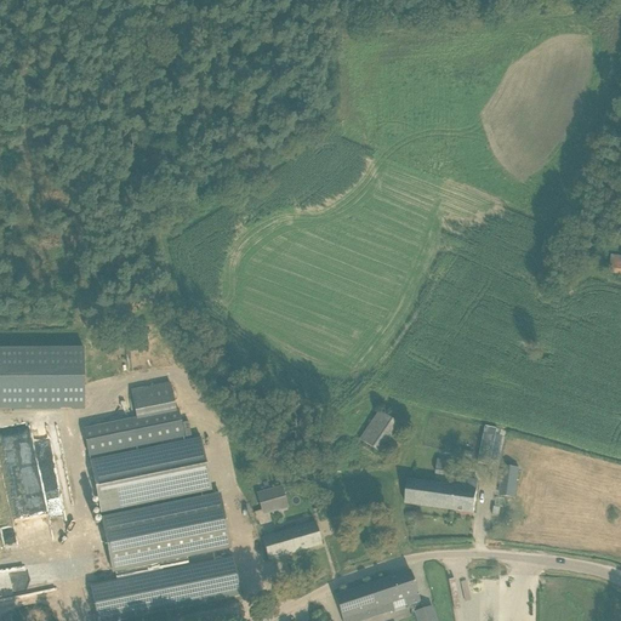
[(620,273),(620,260),(610,260),(609,272),(620,273)]
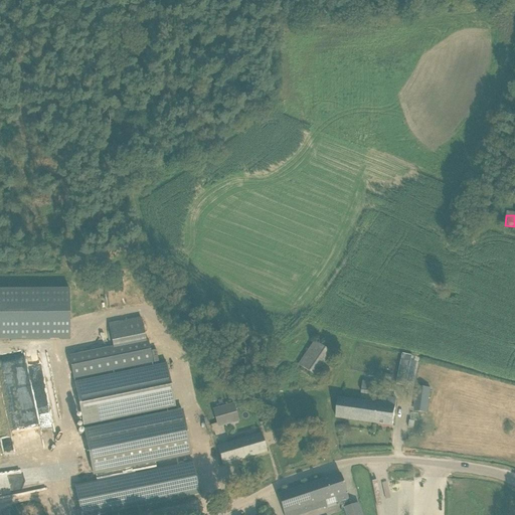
[(68,289),(0,290),(0,340),(68,339),(68,289)]
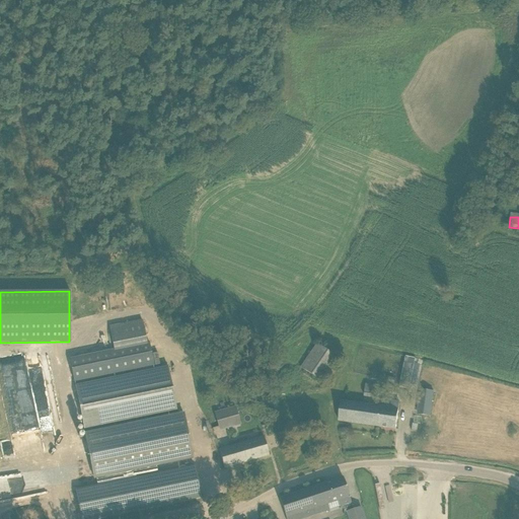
[(149,343),(69,359),(73,380),(153,364),(149,343)]
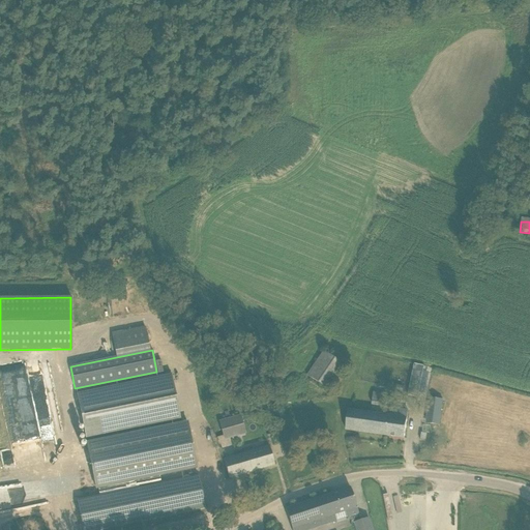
[(323,351),(308,373),(326,384),(341,361),(323,351)]
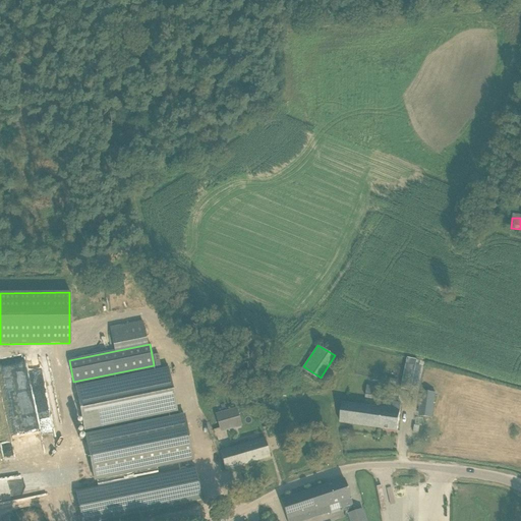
[(25,367),(6,370),(21,456),(43,453),(40,437),(38,438),(25,367)]
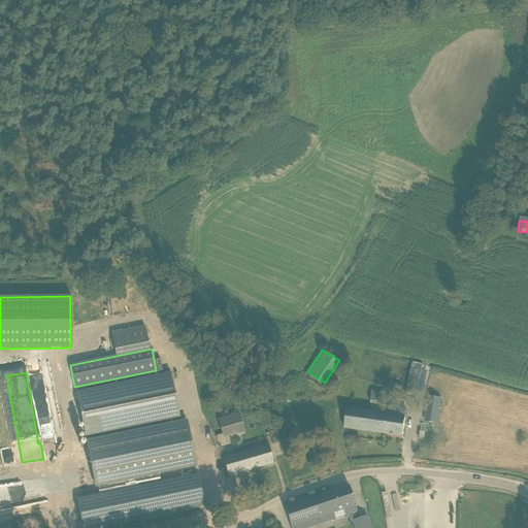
[(179,417),(170,373),(75,393),(85,436),(179,417)]
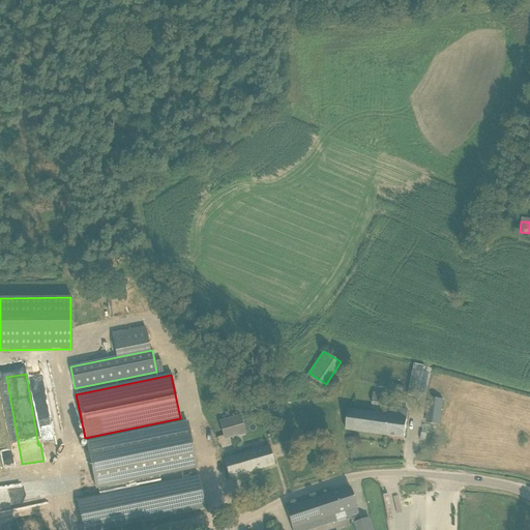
[(374,392),(372,405),(386,407),(388,394),(374,392)]
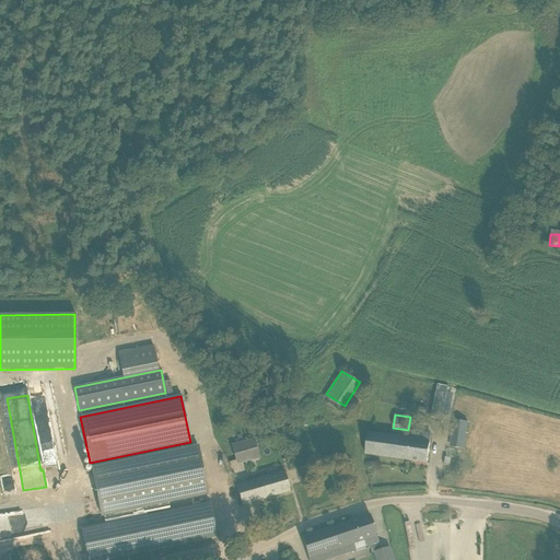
[(453,420),(450,447),(464,450),(468,422),(453,420)]
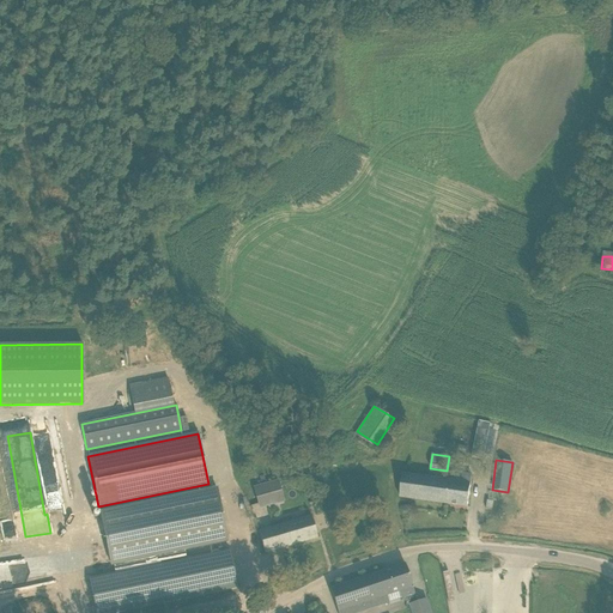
[(459,473),(457,481),(402,474),(400,497),(467,507),(472,475),(459,473)]
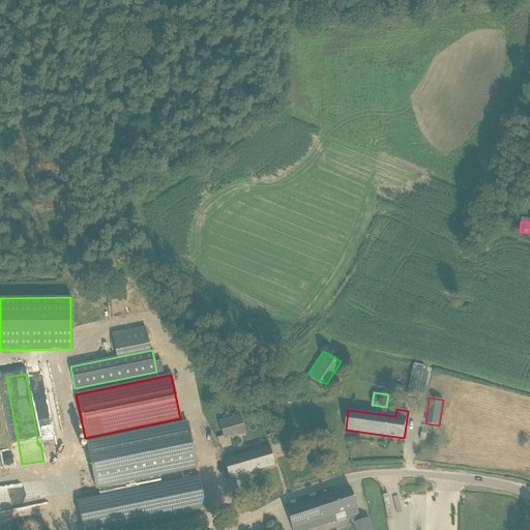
[(218,421),(223,436),(244,430),(240,415),(218,421)]
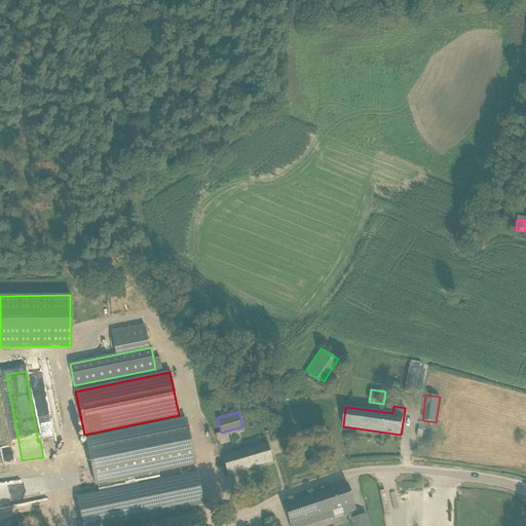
[(95,484),(195,463),(186,420),(86,441),(95,484)]
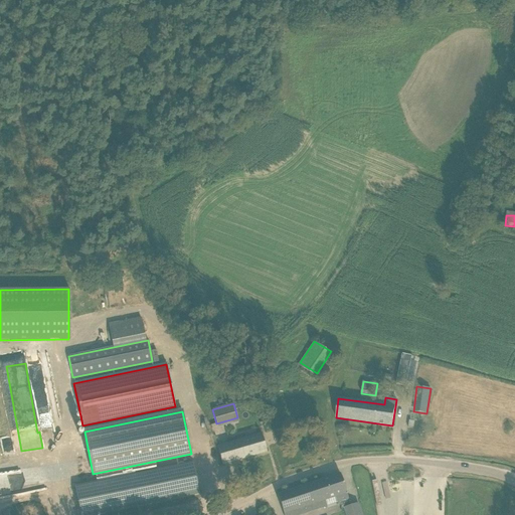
[(4,452),(14,450),(11,437),(1,439),(4,452)]
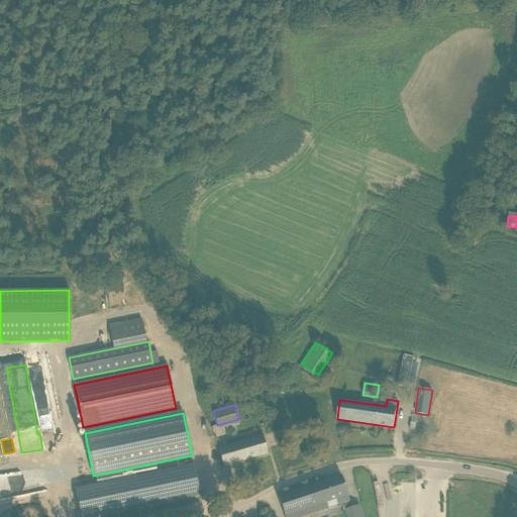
[(259,440),(230,448),(235,464),(249,460),(250,462),(265,458),(259,440)]
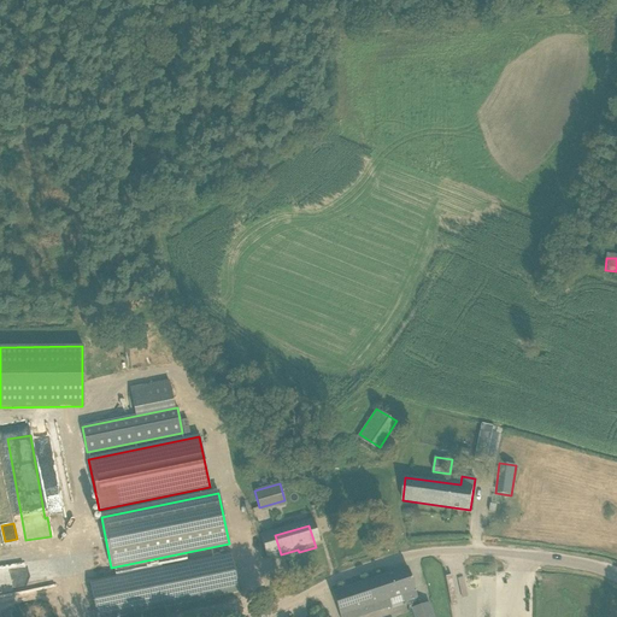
[(231,557),(89,586),(95,616),(118,616),(239,593),(231,557)]
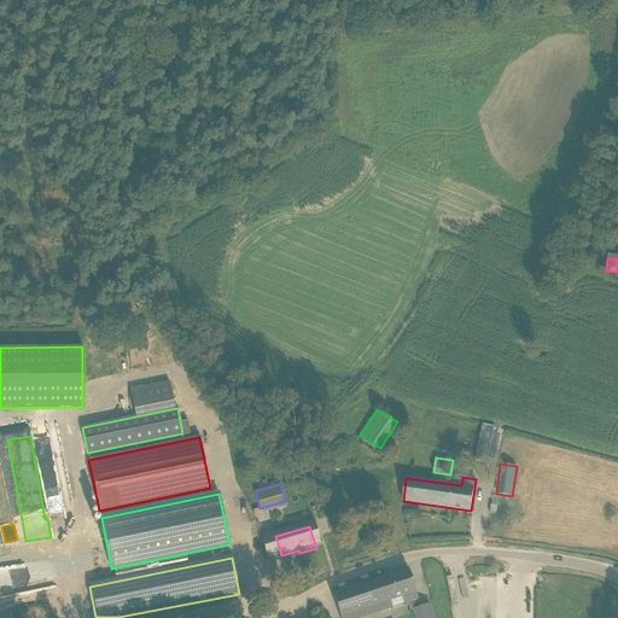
[(433,617),(430,604),(420,606),(408,569),(332,594),(340,617),(360,617),(392,607),(391,606),(404,601),(406,606),(408,605),(409,611),(413,610),(414,617),(433,617)]
